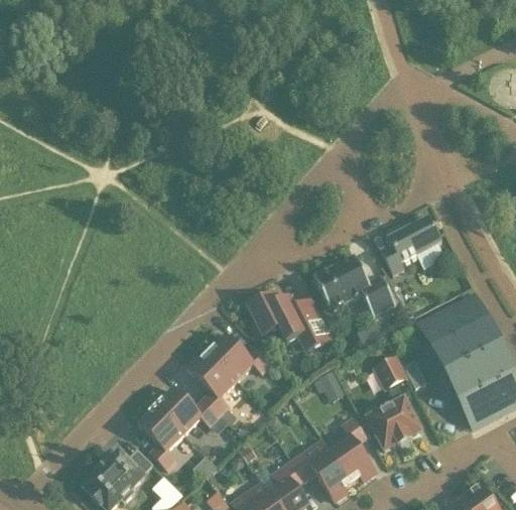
[(440,241),(427,216),(386,237),(391,246),(380,251),(392,274),(403,268),(400,262),(440,241)]
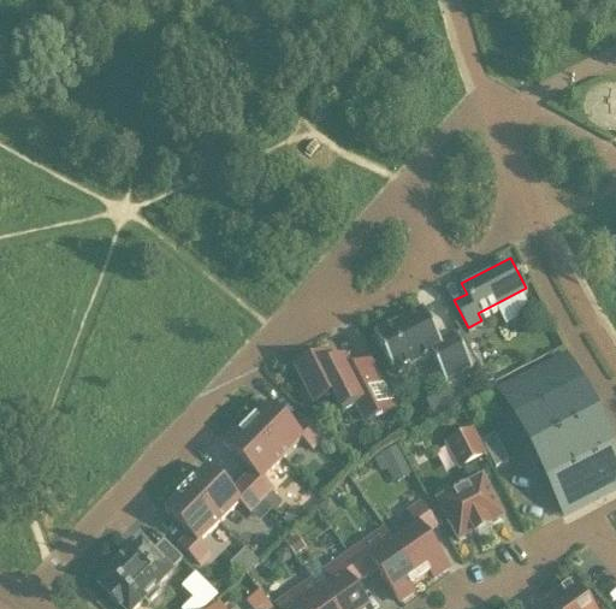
[(439,337),(422,306),(374,331),(394,370),(395,368),(400,377),(436,359),(444,376),(471,362),(454,329),(439,337)]
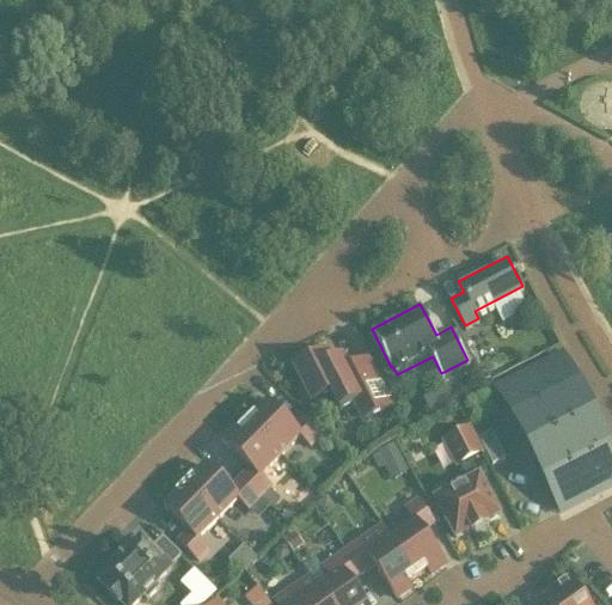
[(332,356),(325,344),(300,358),(319,396),(330,390),(340,408),(365,395),(369,404),(389,393),(368,353),(346,365),(340,353),(332,356)]
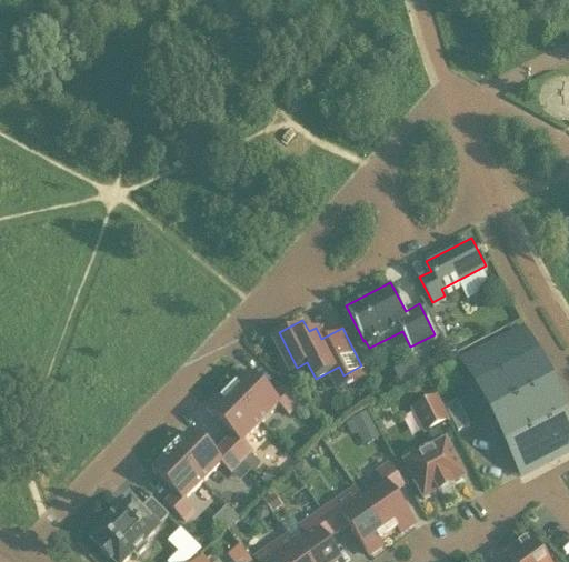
[(568,447),(568,419),(520,325),(462,355),(522,471),(568,447)]
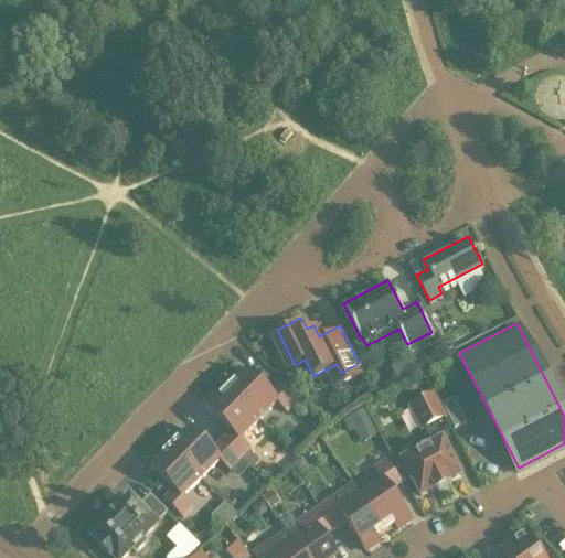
[(246,366),(226,386),(258,417),(277,398),(287,408),(297,397),(278,379),(268,388),(246,366)]
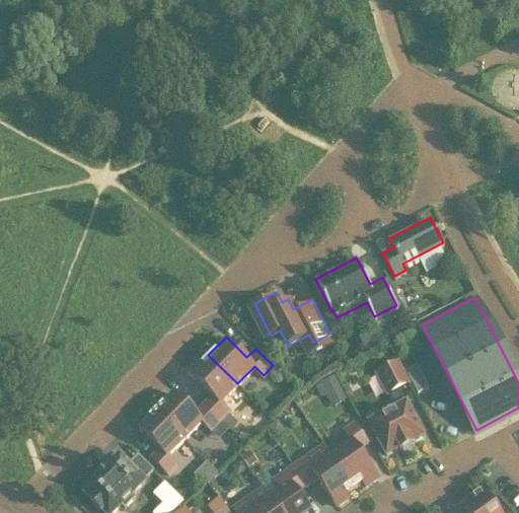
[(220,400),(237,383),(208,355),(201,362),(198,359),(188,369),(194,375),(212,392),(203,401),(220,419),(227,427),(236,418),(228,411),(229,410),(220,400)]
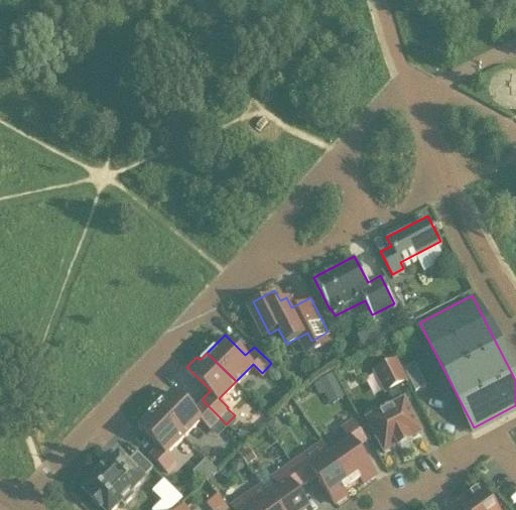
[(404,377),(394,357),(372,369),(383,389),(404,377)]
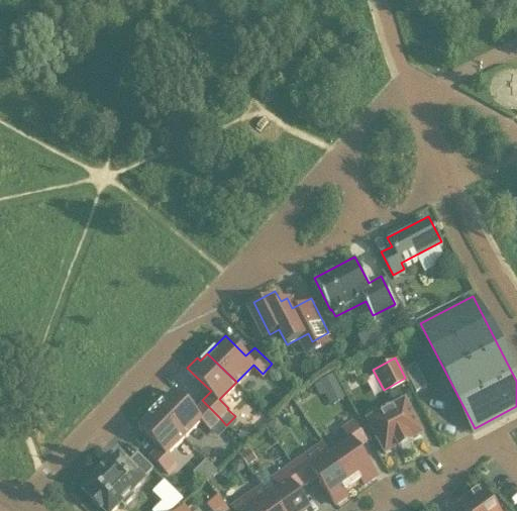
[(423,383),(411,361),(401,367),(412,388),(423,383)]
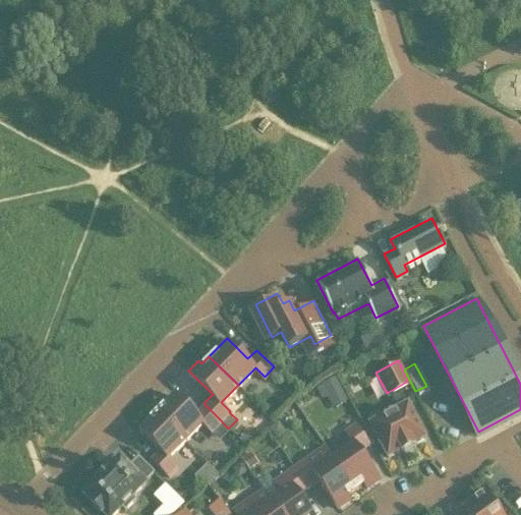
[(334,374),(321,381),(334,404),(347,397),(334,374)]
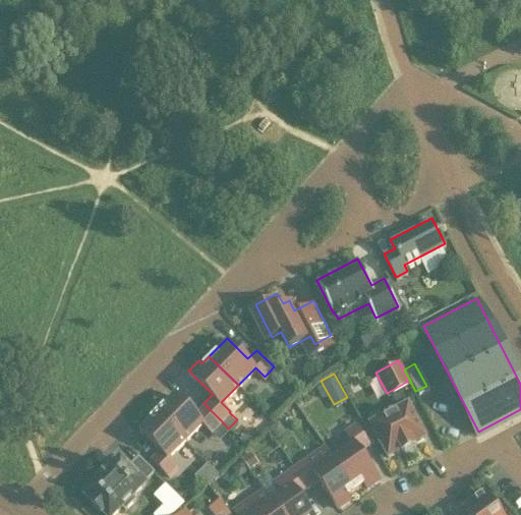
[(194,412),(173,392),(156,409),(185,439),(203,421),(212,430),(221,420),(204,403),(194,412)]
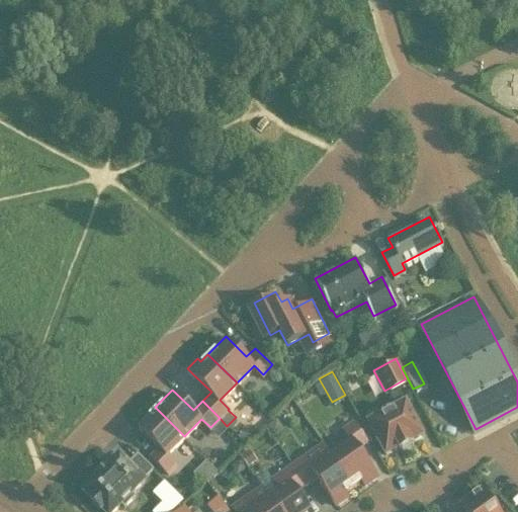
[(423,431),(405,398),(367,417),(385,451),(411,440),(410,438),(423,431)]
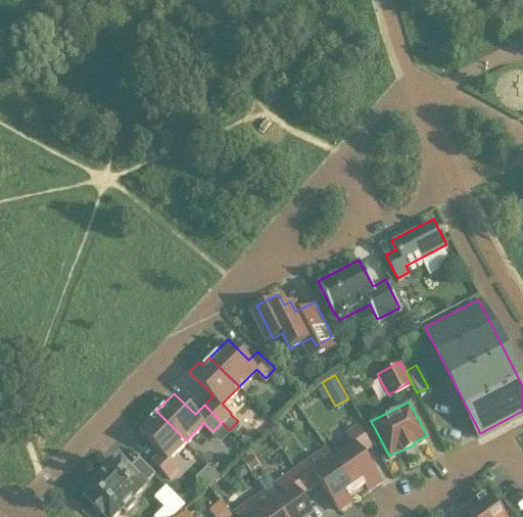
[(170,457),(186,440),(156,411),(139,429),(160,450),(151,459),(169,476),(179,466),(170,457)]
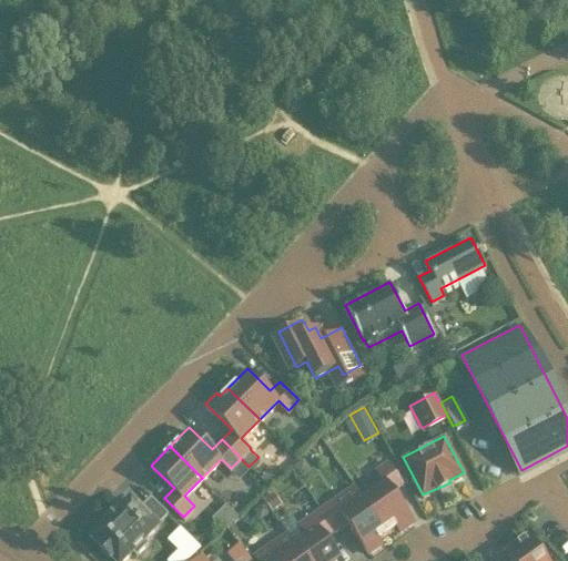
[(293,463),(300,472),(304,469),(305,461),(302,457),(293,463)]
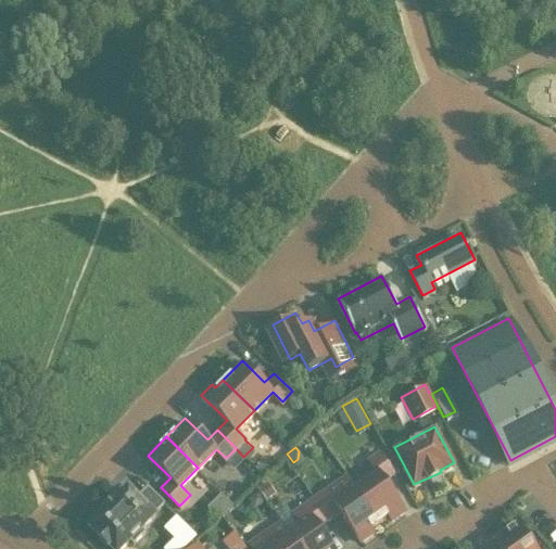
[(375,469),(354,483),(379,519),(388,512),(391,516),(404,508),(382,477),(393,470),(379,449),(367,458),(375,469)]
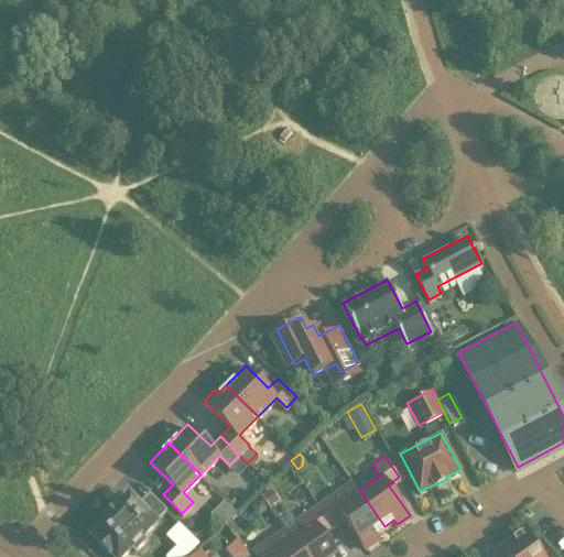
[(259,472),(267,480),(274,472),(273,471),(270,469),(267,469),(263,469),(260,470),(259,472)]
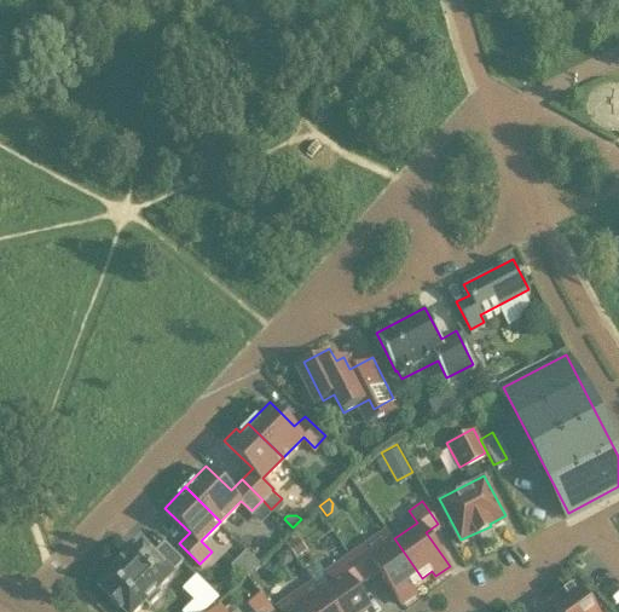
[(362,543),(348,552),(365,576),(377,567),(400,600),(415,590),(411,585),(422,578),(394,538),(386,526),(362,543)]
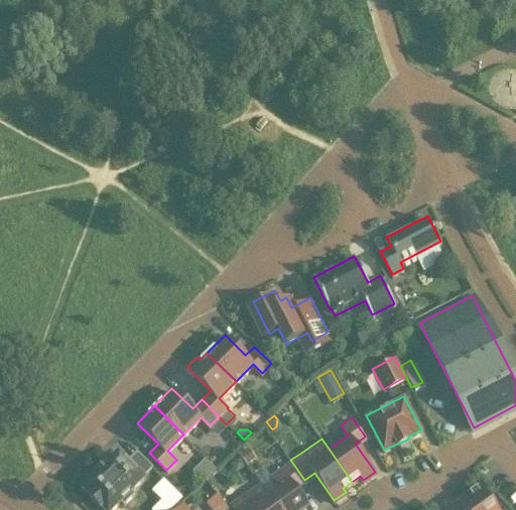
[(245,460),(253,454),(247,445),(239,452),(245,460)]
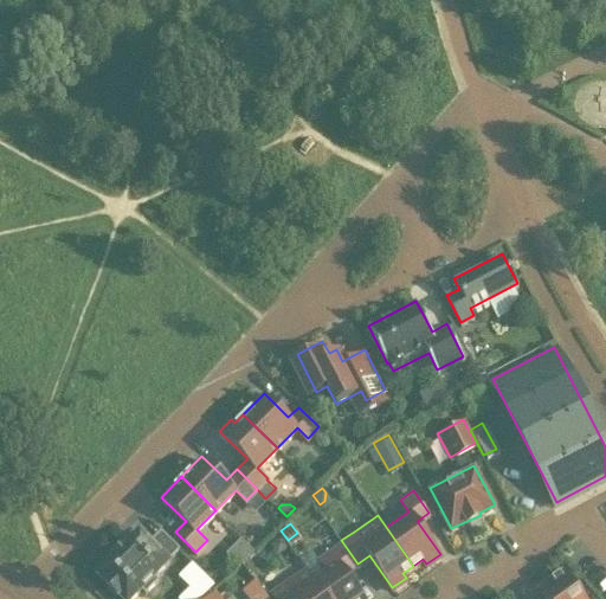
[(149,540),(139,529),(124,545),(123,543),(121,546),(121,545),(120,546),(122,547),(115,554),(114,552),(113,553),(111,555),(113,556),(97,572),(105,580),(104,581),(117,593),(118,592),(124,598),(127,598),(141,586),(144,590),(158,577),(154,573),(168,559),(167,558),(178,546),(160,528),(149,540)]
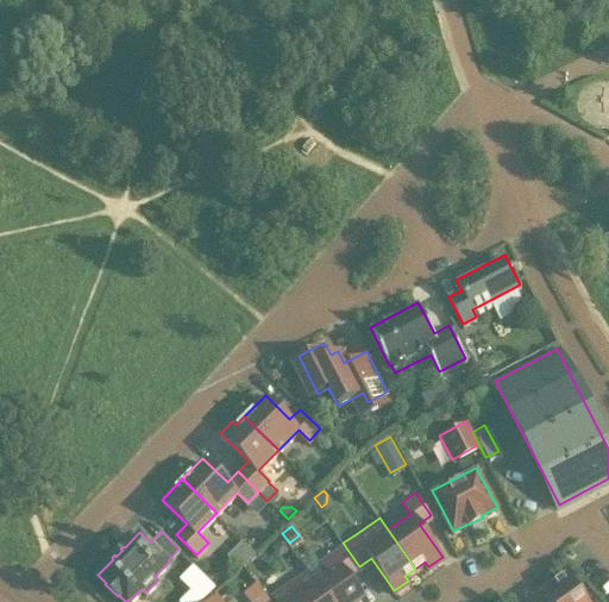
[(366,601),(347,575),(359,566),(343,543),(319,559),(315,553),(305,560),(318,579),(315,581),(331,601),(366,601)]
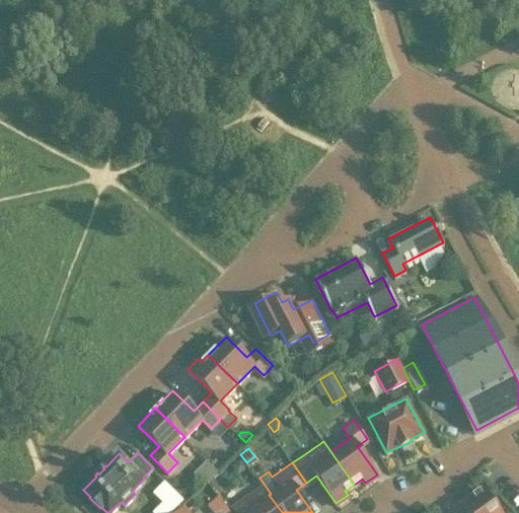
[(164,480),(153,491),(162,500),(152,510),(154,512),(166,512),(171,509),(182,498),(164,480)]
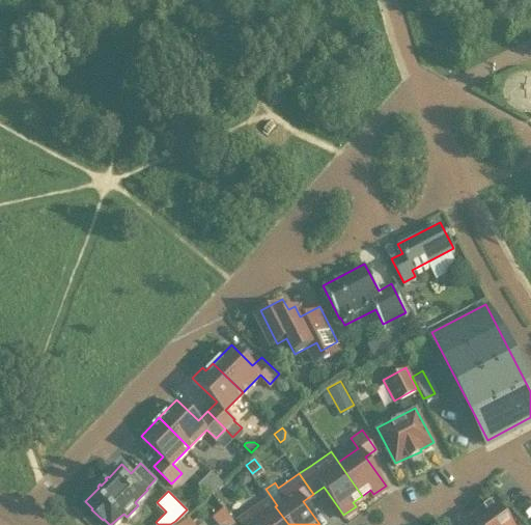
[(472,515),(478,524),(511,524),(493,499),(472,515)]
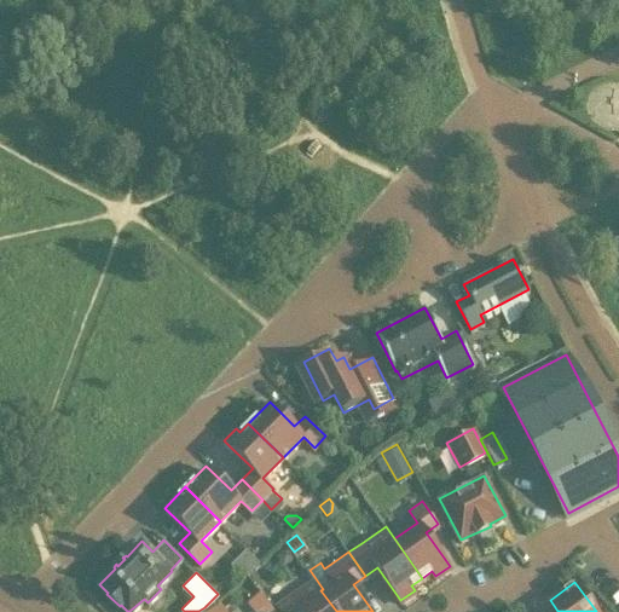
[(336,611),(320,590),(310,598),(301,585),(276,602),(282,611),(336,611)]
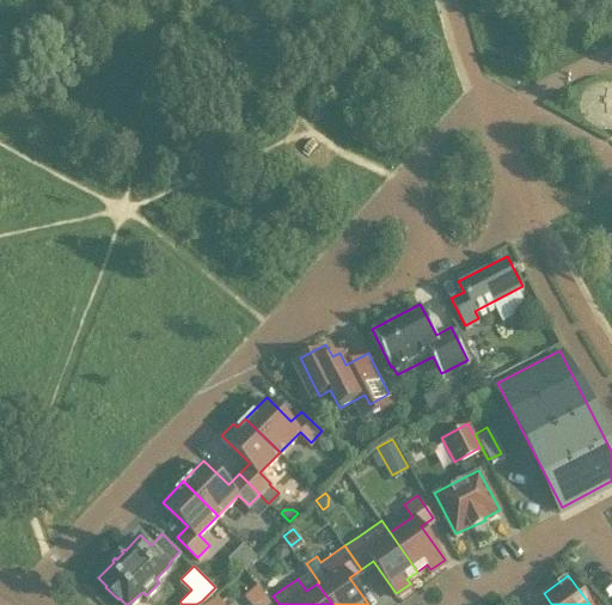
[(269,604),(273,603),(264,593),(251,603),(252,604),(269,604)]
